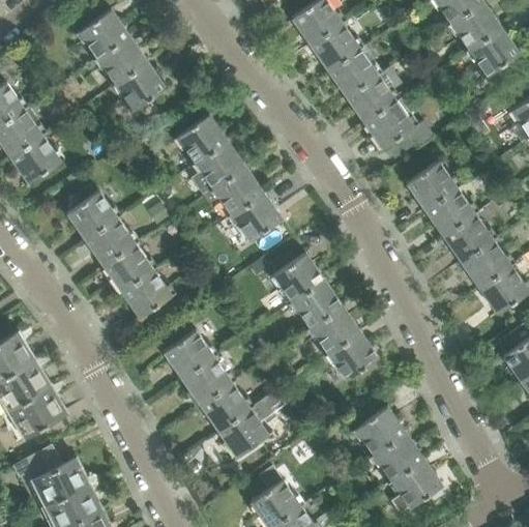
[(343,25),(325,0),(321,0),(292,21),(311,47),(343,25)]
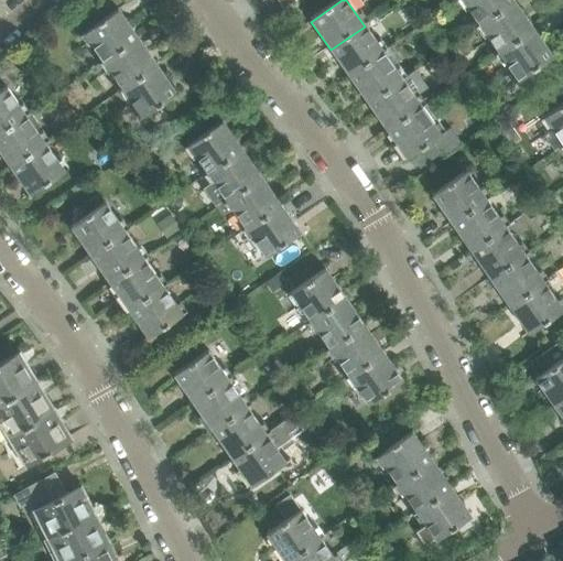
[(517,6),(511,0),(464,0),(462,1),(482,30),(517,6)]
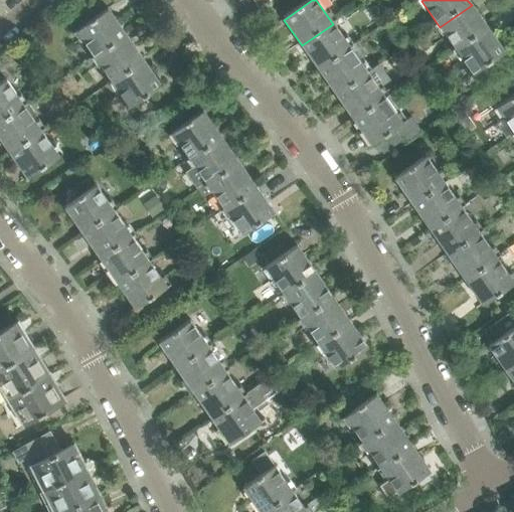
[(489,31),(472,5),(440,27),(458,52),(489,31)]
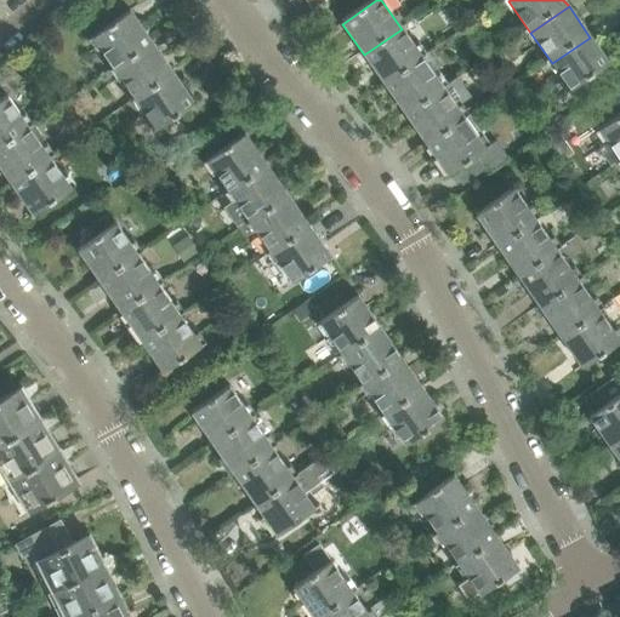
[(152,44),(131,13),(92,39),(114,70),(152,44)]
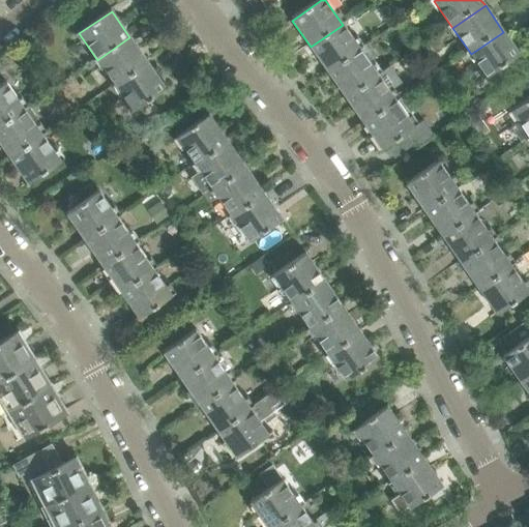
[(361,51),(343,25),(311,47),(328,74),(361,51)]
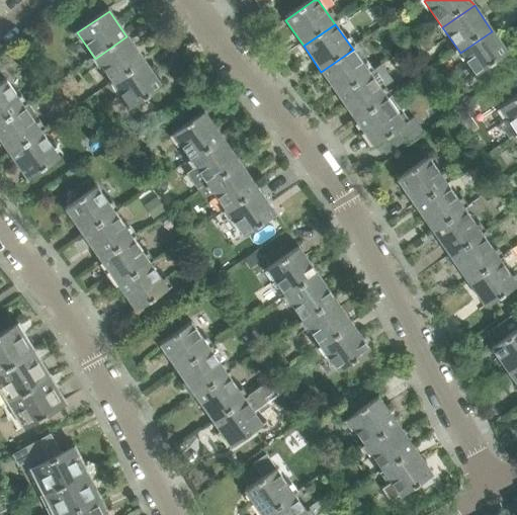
[(508,55),(492,31),(460,53),(477,76),(508,55)]
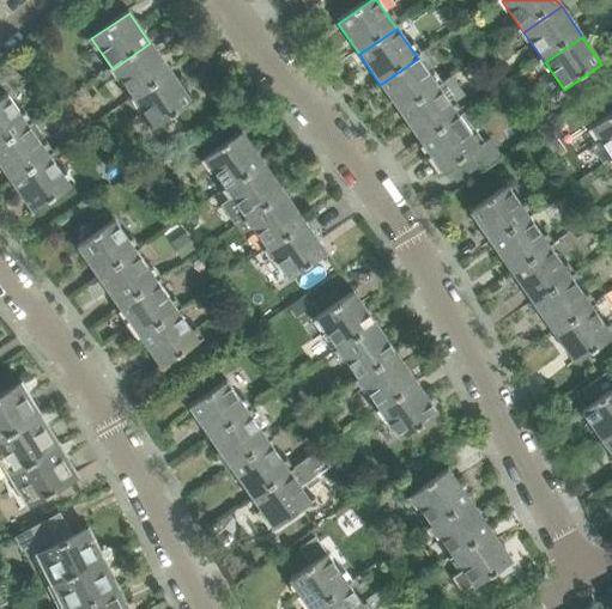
[(170,72),(150,43),(113,69),(133,99),(170,72)]
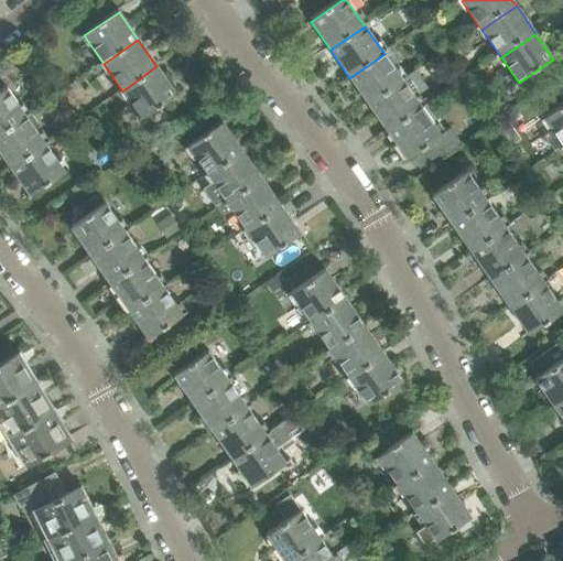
[(403,83),(385,54),(349,78),(369,106),(403,83)]
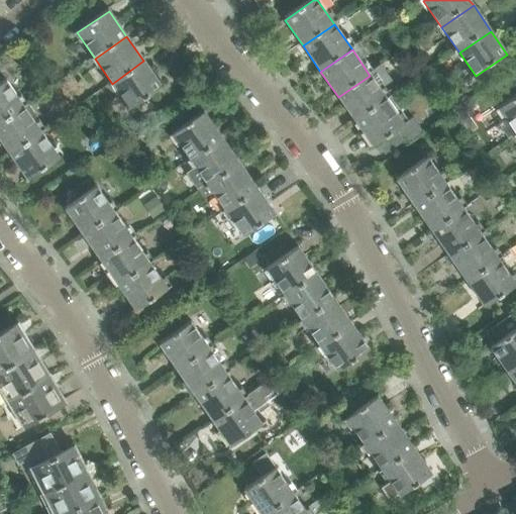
[(163,88),(143,61),(112,84),(130,110),(163,88)]
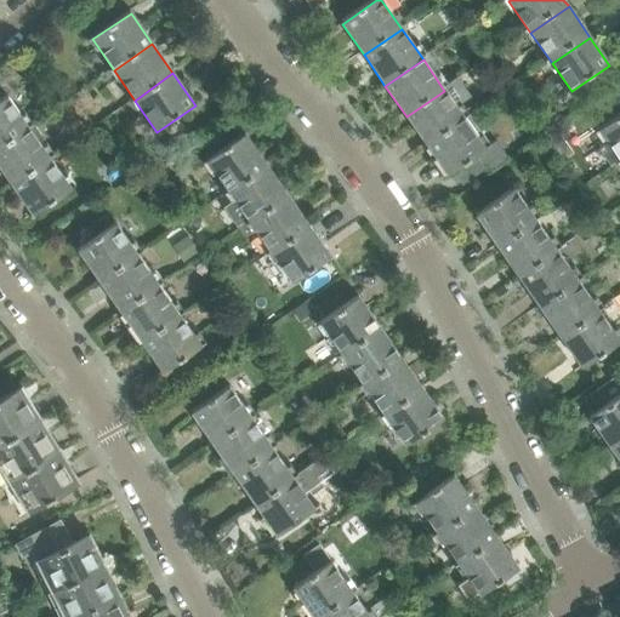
[(465,121),(444,91),(407,116),(427,147),(465,121)]
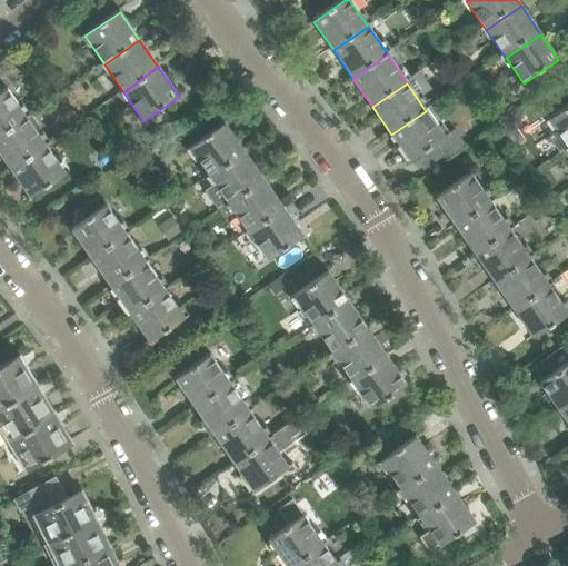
[(0,137),(27,119),(7,90),(0,95),(0,137)]
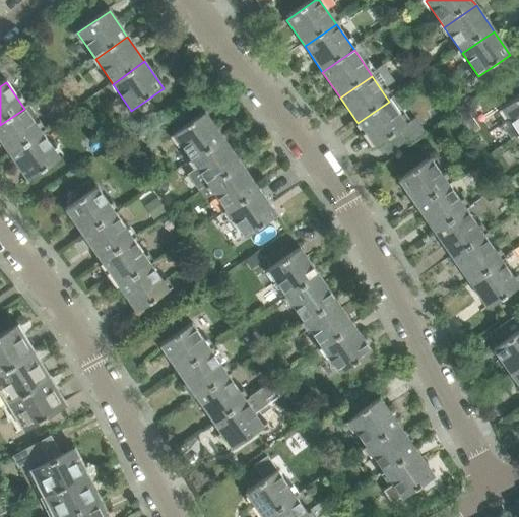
[(518,98),(502,110),(518,134),(518,98)]
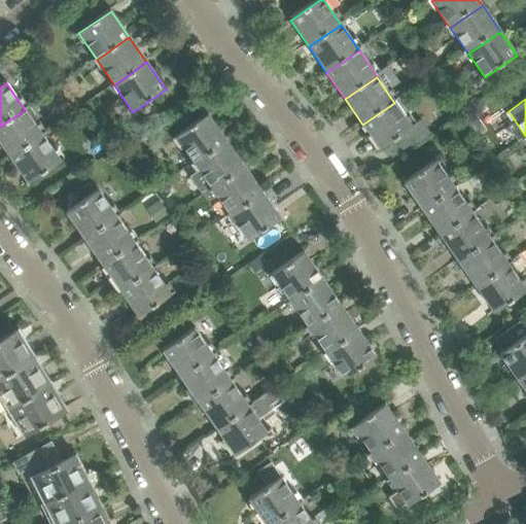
[(413,129),(394,103),(362,125),(381,150),(413,129)]
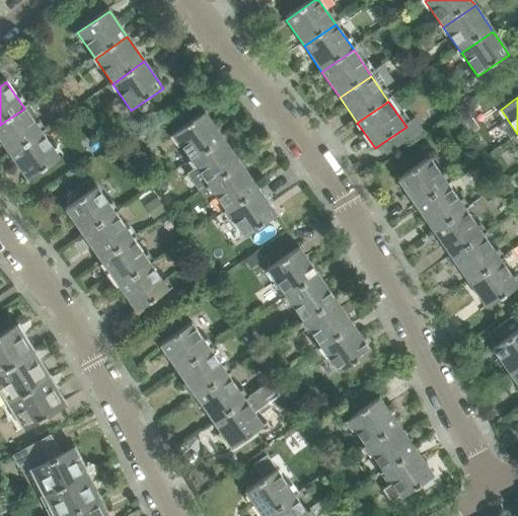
[(42,134),(24,108),(0,125),(0,141),(10,156),(42,134)]
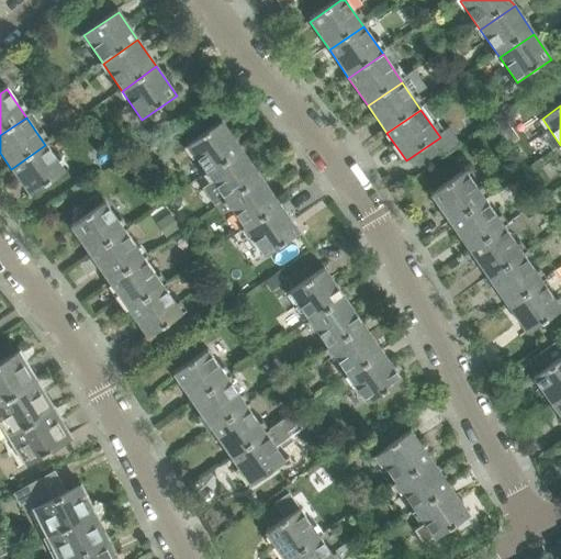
[(242,152),(222,123),(188,147),(208,175),(242,152)]
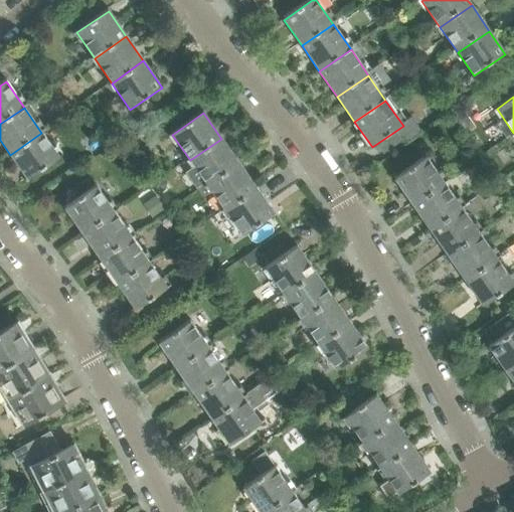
[(59,159),(41,133),(10,155),(28,180),(59,159)]
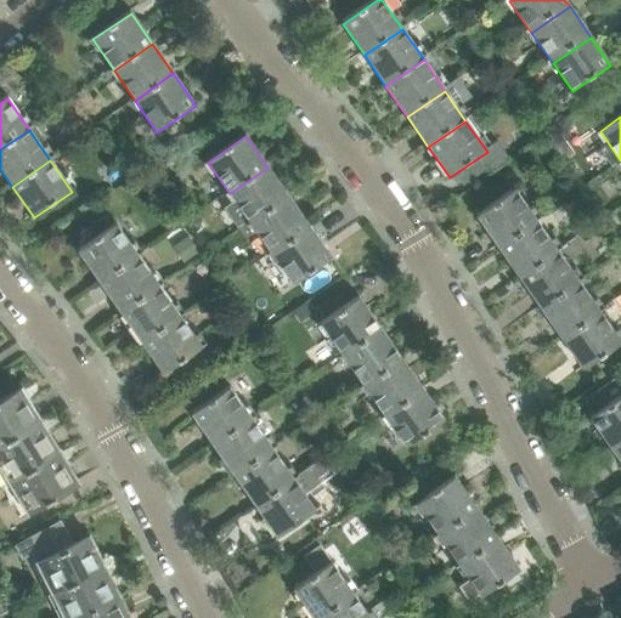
[(140,164),(125,174),(130,181),(145,171),(140,164)]
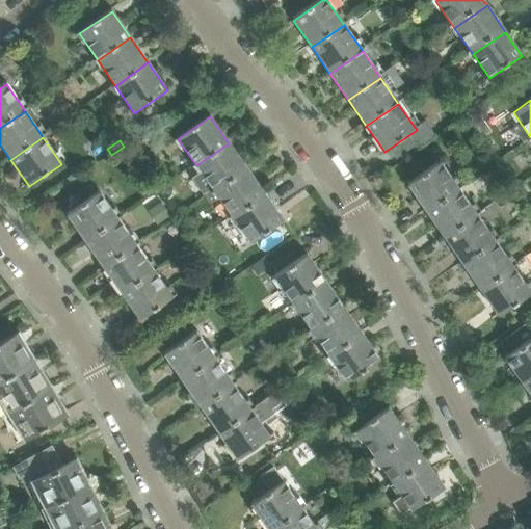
[(246,169),(229,143),(196,165),(214,191),(246,169)]
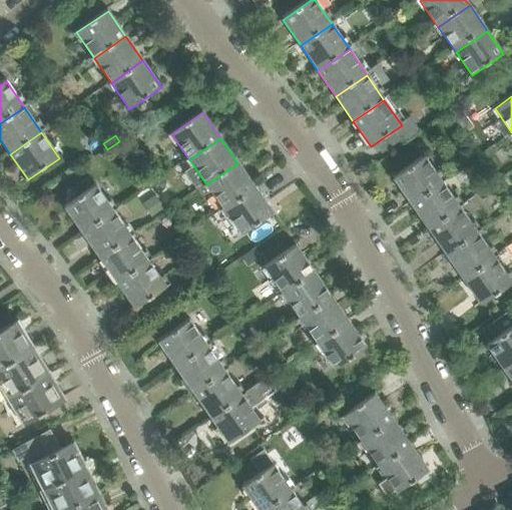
[(442,183),(425,157),(393,179),(411,204),(442,183)]
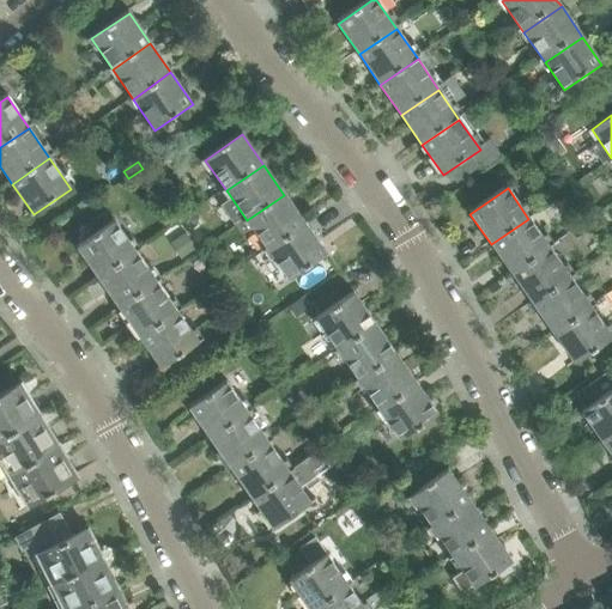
[(306,225),(284,195),(247,220),(268,250),(306,225)]
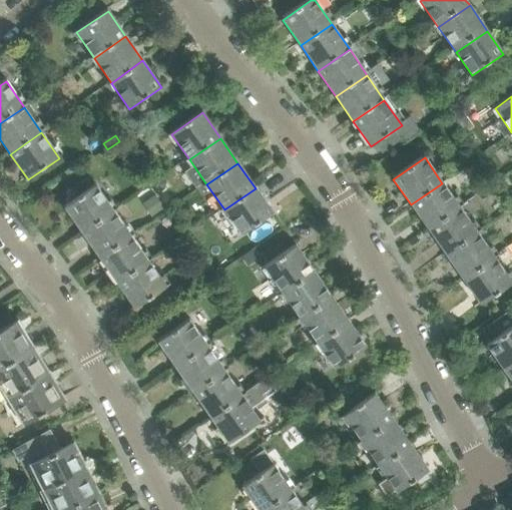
[(162,179),(152,186),(159,195),(168,188),(162,179)]
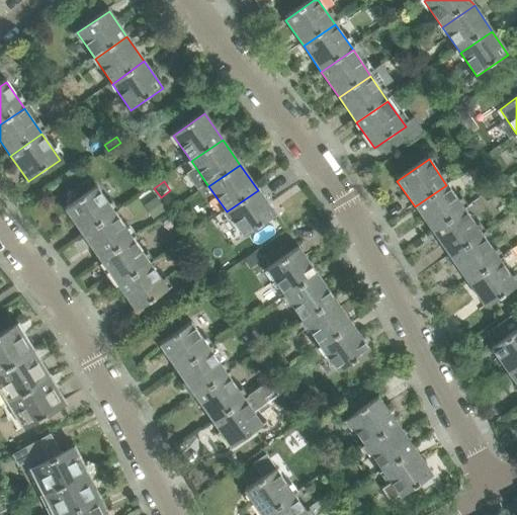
[(464,211),(446,185),(415,206),(433,232),(464,211)]
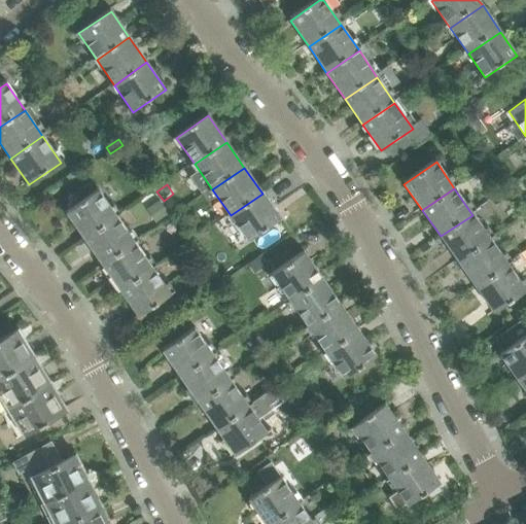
[(117,218),(99,191),(67,214),(85,241),(117,218)]
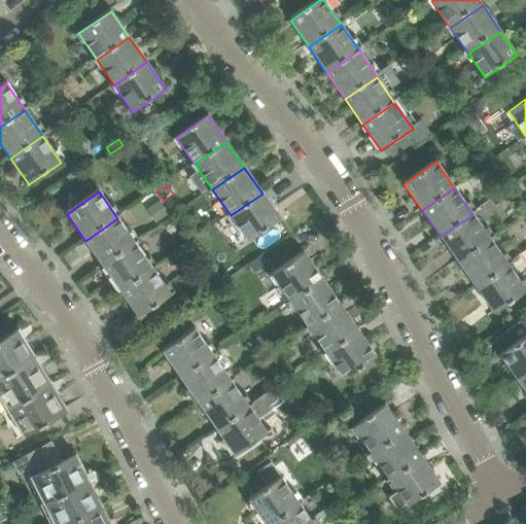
[(281,220),(263,194),(231,215),(249,242),(281,220)]
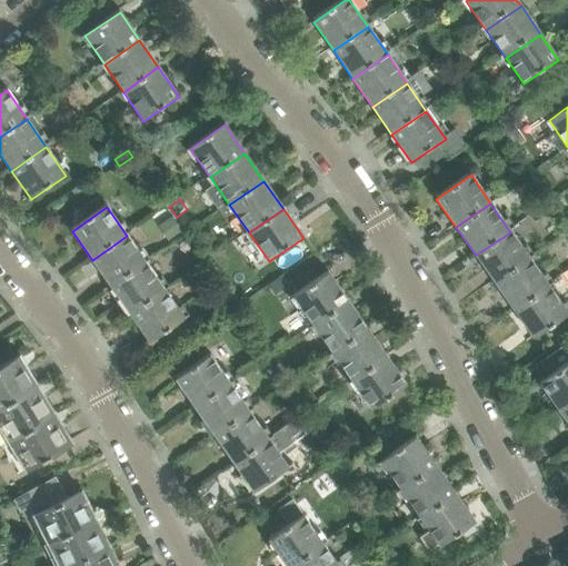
[(172,220),(159,230),(168,245),(182,236),(172,220)]
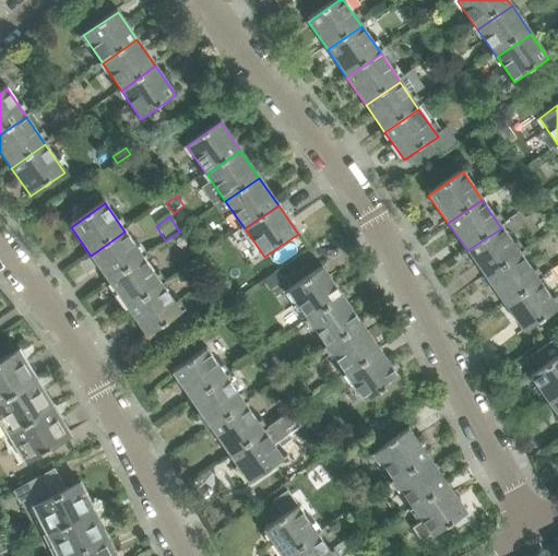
[(520,255),(501,228),(467,250),(486,278),(520,255)]
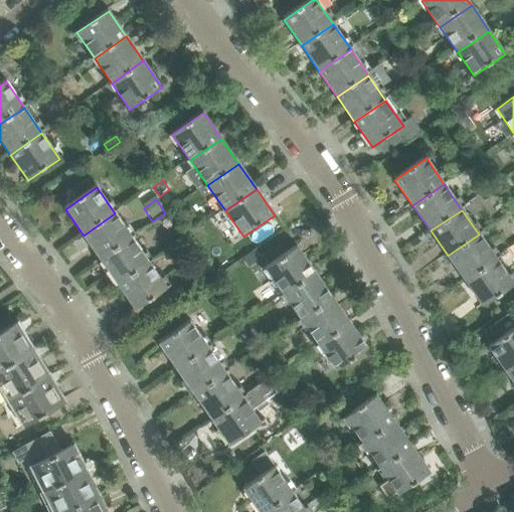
[(132,238),(115,213),(83,235),(101,260),(115,249),(132,238)]
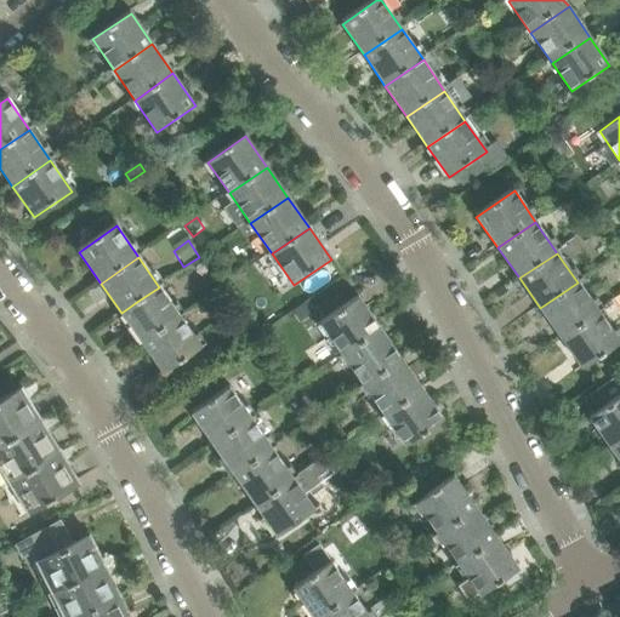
[(599,314),(578,283),(540,308),(562,340),(599,314)]
